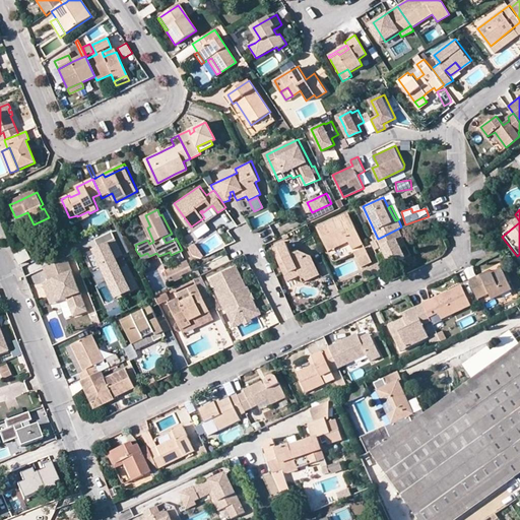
[(89,213),(88,211),(77,216),(80,221),(90,216),(89,213)]
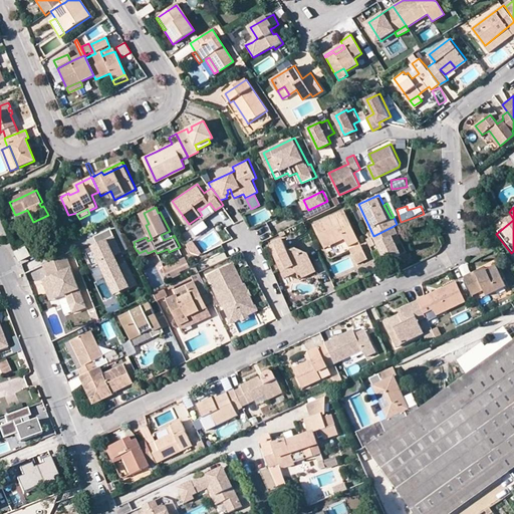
[(313,226),(322,245),(343,236),(345,240),(349,247),(359,242),(345,212),(313,226)]
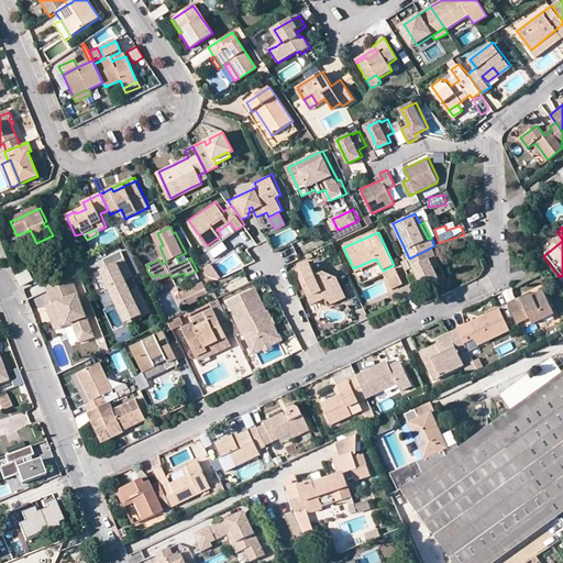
[(159,246),(163,245),(157,233),(154,235),(159,246)]
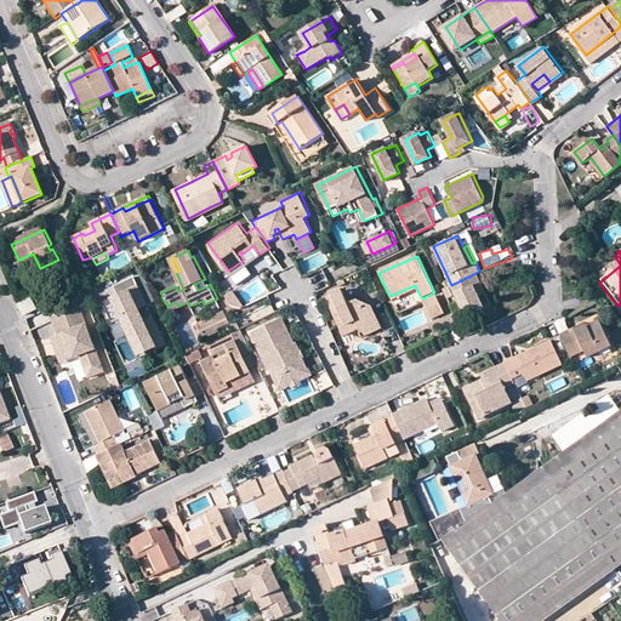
[(484,307),(478,296),(473,285),(480,283),(476,273),(451,285),(466,317),(484,307)]
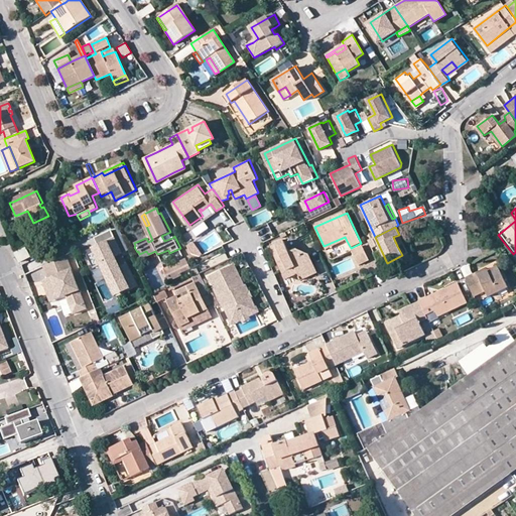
[(114,297),(139,285),(112,229),(95,238),(98,244),(90,248),(114,297)]
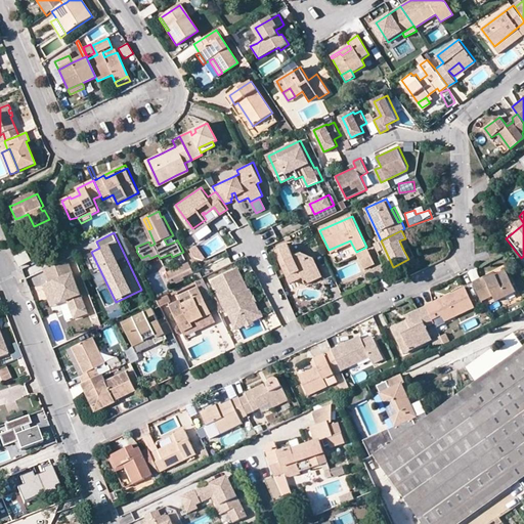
[(403,250),(409,247),(405,238),(399,241),(403,250)]
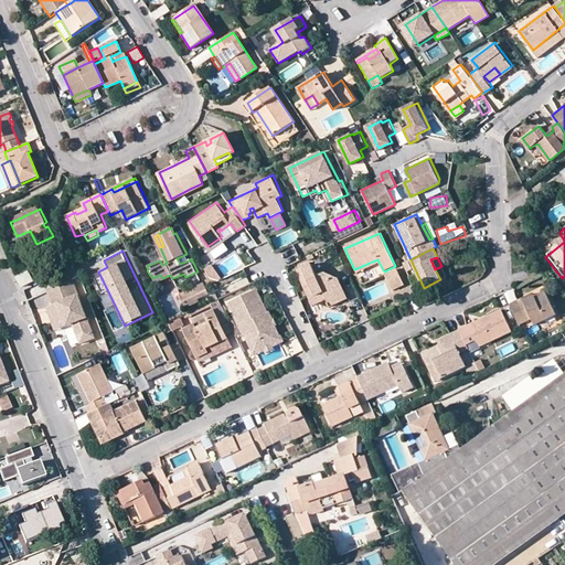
[(354,269),(356,274),(380,264),(377,259),(354,269)]
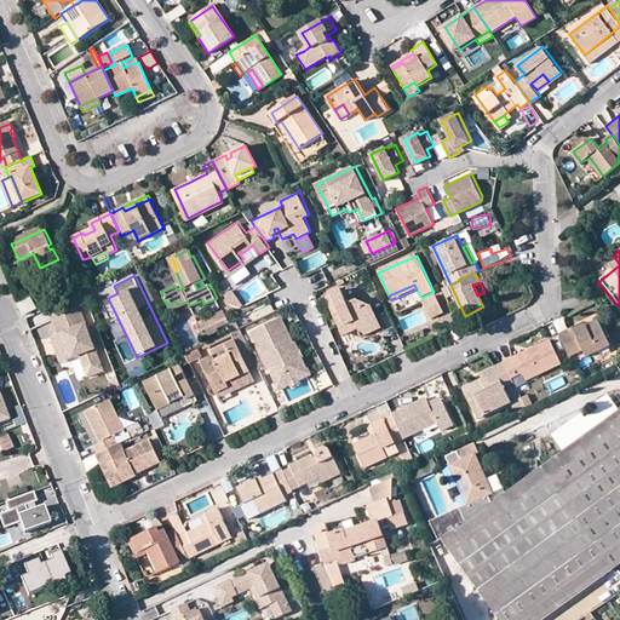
[(446,297),(453,294),(448,286),(442,288),(446,297)]
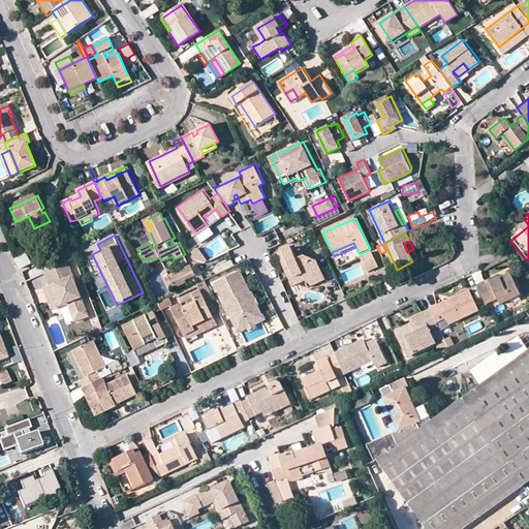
[(317,261),(306,256),(298,259),(297,256),(291,247),(278,253),(290,279),(303,273),(314,279),(323,275),(317,261)]
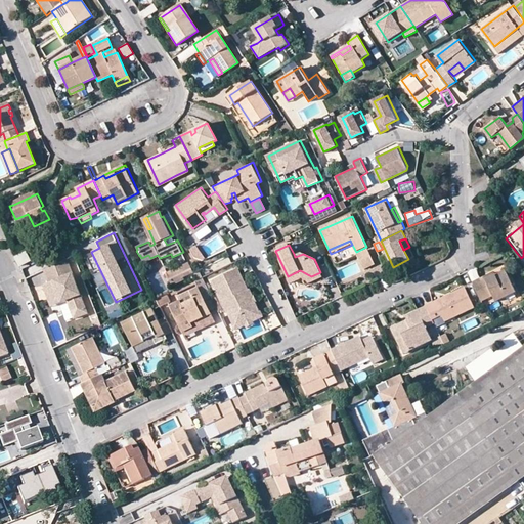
[(31,261),(26,252),(15,257),(19,266),(31,261)]
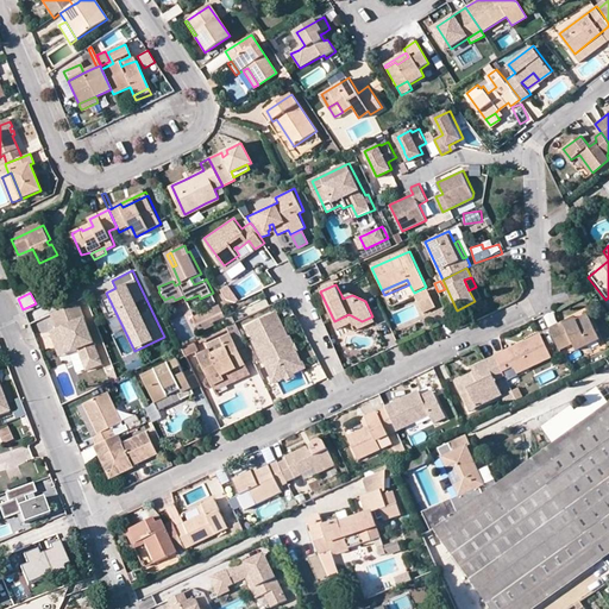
[(428,293),(416,297),(424,314),(435,308),(428,293)]
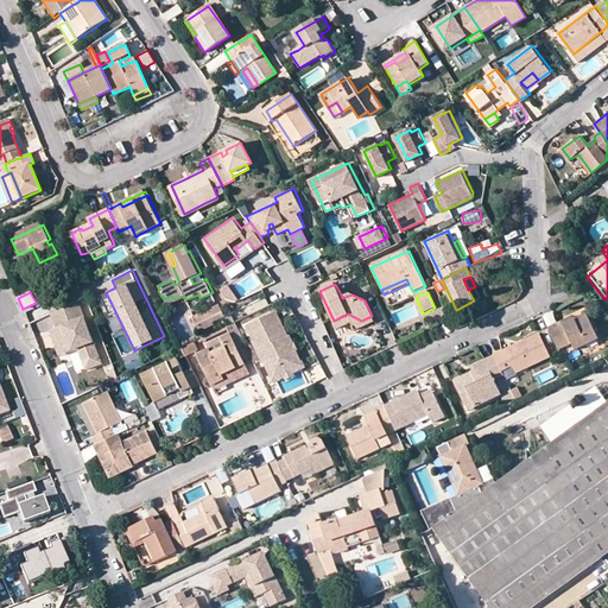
[(57,341),(67,337),(68,343),(64,344),(69,354),(80,349),(89,369),(105,363),(77,302),(50,314),(57,329),(52,330),(57,341)]
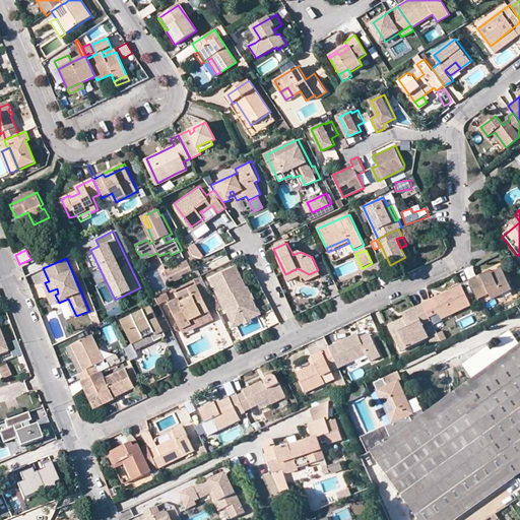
[(187,261),(180,264),(184,273),(191,270),(187,261)]
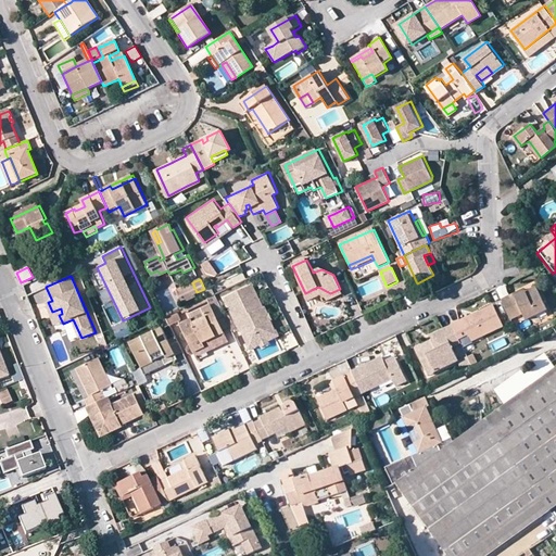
[(177,290),(181,300),(193,293),(197,292),(192,282),(179,288),(177,290)]
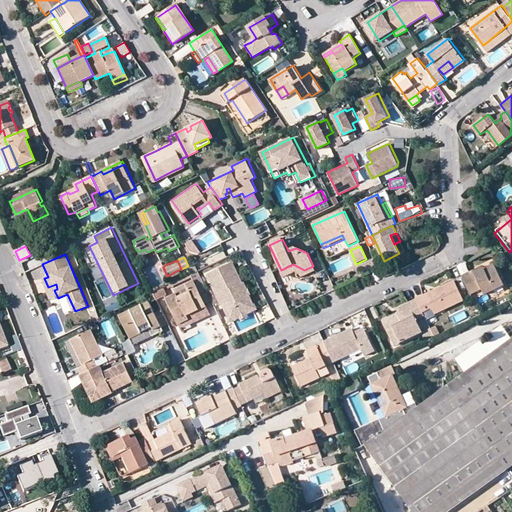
[(212,285),(223,307),(224,307),(229,317),(254,307),(251,301),(248,296),(245,297),(243,294),(248,291),(244,283),(243,284),(233,263),(208,275),(212,285)]
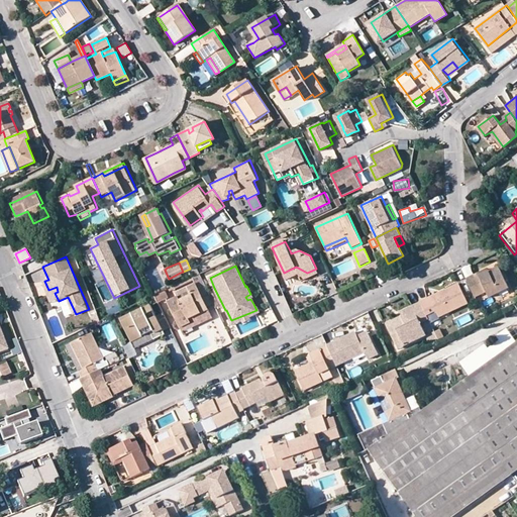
[(316,269),(307,273),(296,267),(284,273),(286,279),(297,274),(301,281),(318,274),(316,269)]
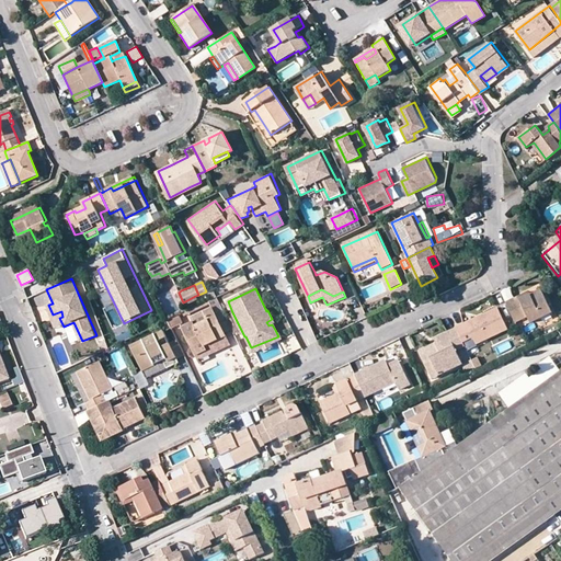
[(517,322),(529,317),(533,323),(553,313),(542,290),(531,296),(523,300),(521,297),(507,302),(517,322)]
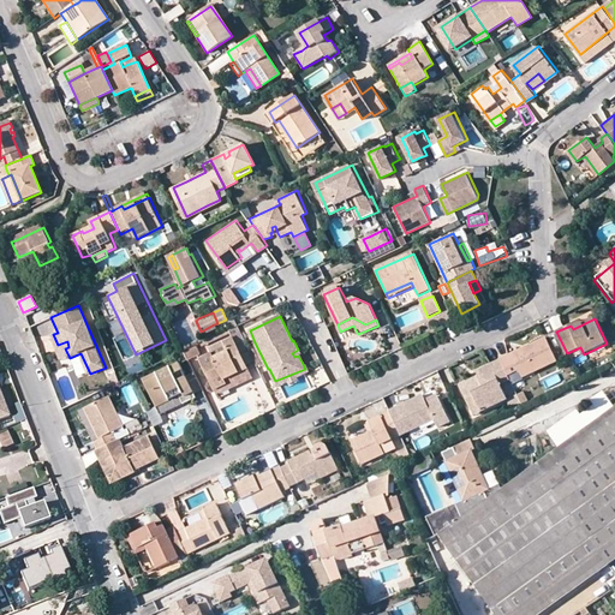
[(231,333),(233,338),(245,363),(254,359),(243,338),(237,324),(228,328),(231,333)]
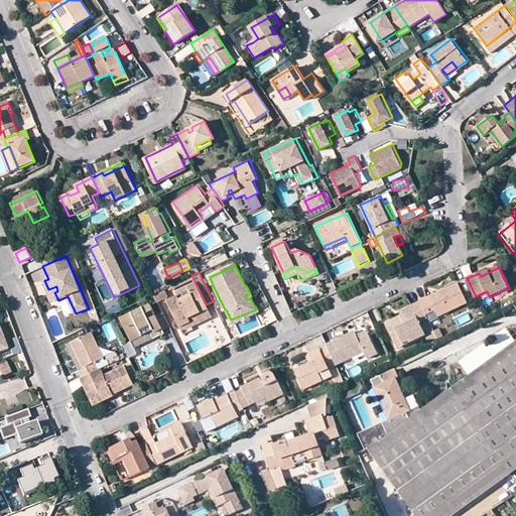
[(188,290),(191,295),(180,300),(178,296),(167,301),(180,328),(198,319),(196,314),(200,311),(208,308),(206,304),(196,283),(187,287),(188,290)]
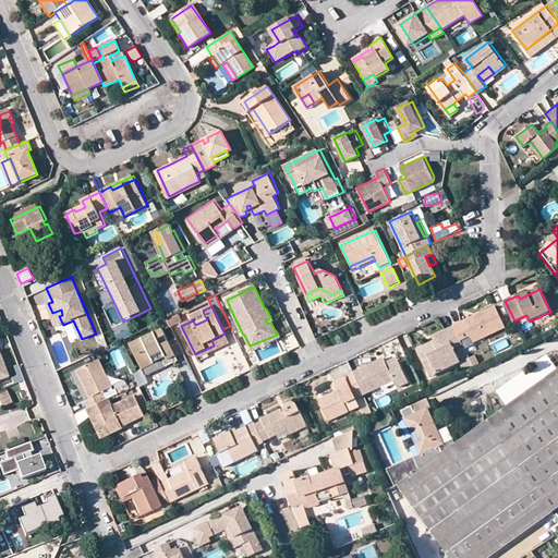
[(474,337),(477,343),(507,329),(496,307),(455,327),(455,328),(462,342),(474,337)]
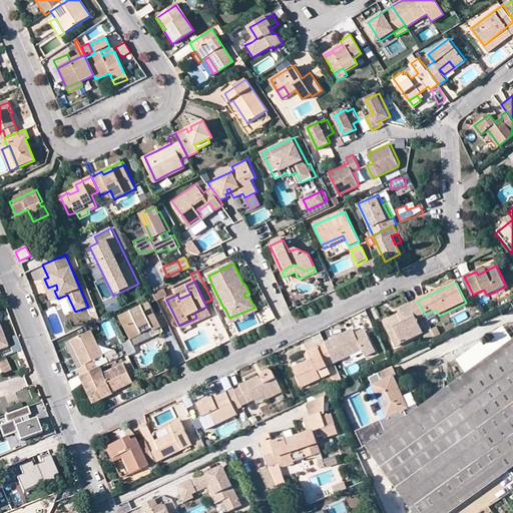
[(48,288),(46,289),(51,302),(58,299),(54,291),(57,290),(56,285),(48,288)]
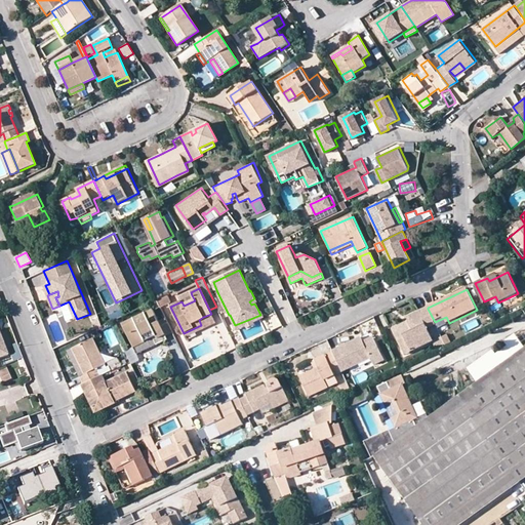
[(165,294),(157,298),(160,306),(160,307),(169,303),(165,294)]
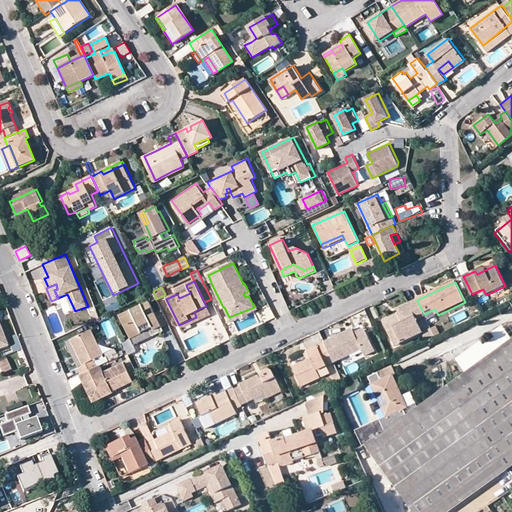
[(177,294),(179,298),(190,293),(187,288),(177,294)]
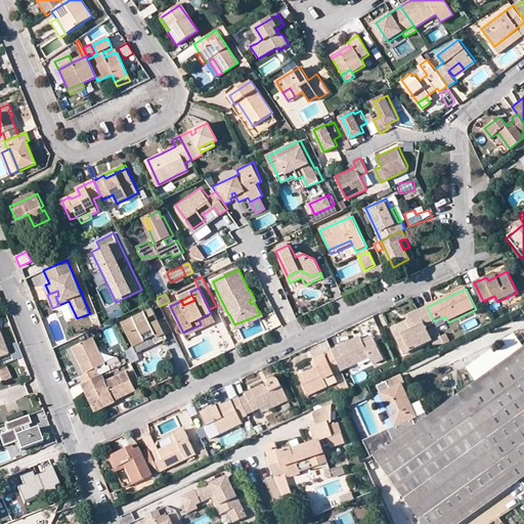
[(406,317),(407,321),(409,325),(406,326),(404,322),(393,329),(397,338),(402,335),(410,351),(433,340),(427,328),(435,324),(434,321),(427,308),(406,317)]
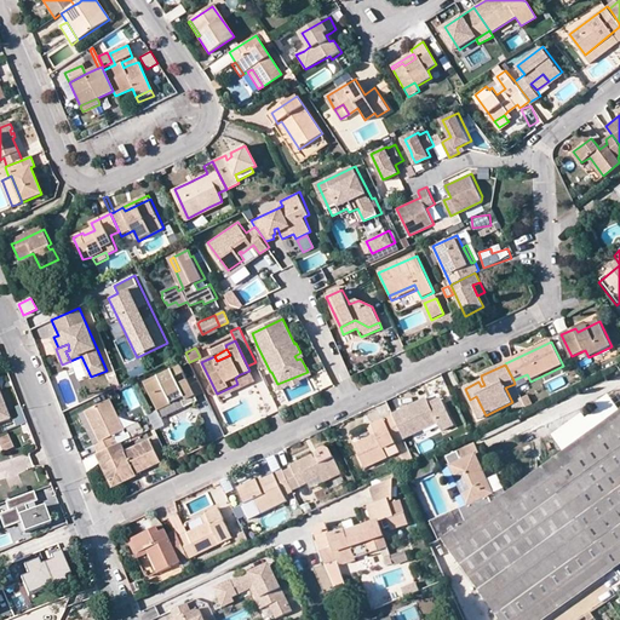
[(188,378),(182,367),(147,384),(161,415),(184,406),(197,400),(195,395),(188,378)]
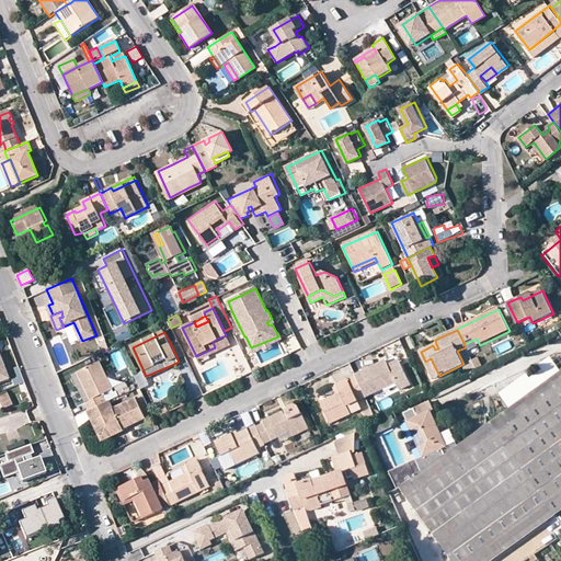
[(230,345),(226,335),(217,339),(220,345),(215,347),(216,352),(230,345)]
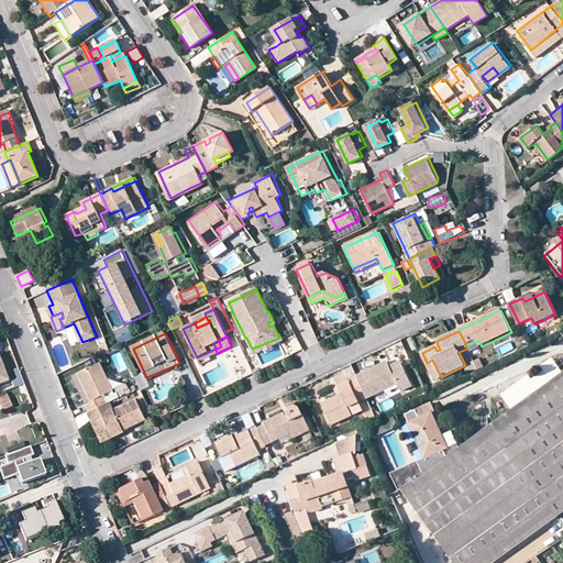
[(282,337),(279,338),(252,349),(251,350),(253,354),(255,353),(265,349),(266,352),(273,348),(273,345),(280,341),(283,341),(282,337)]
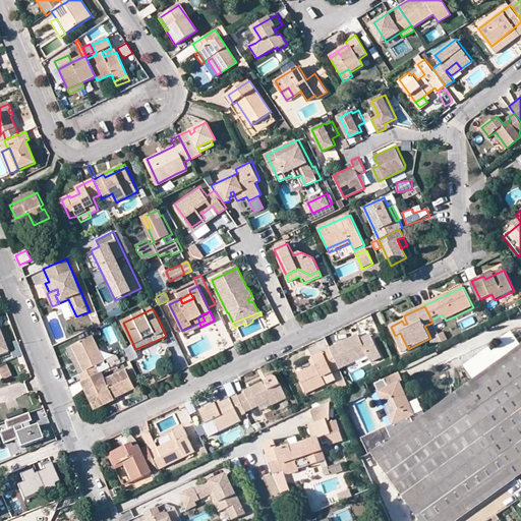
[(164,314),(158,317),(164,332),(171,329),(164,314)]
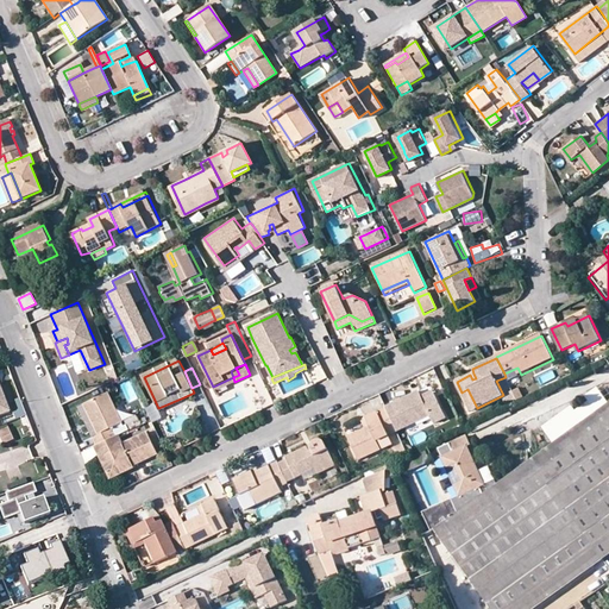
[(213,387),(214,391),(234,382),(233,377),(213,387)]
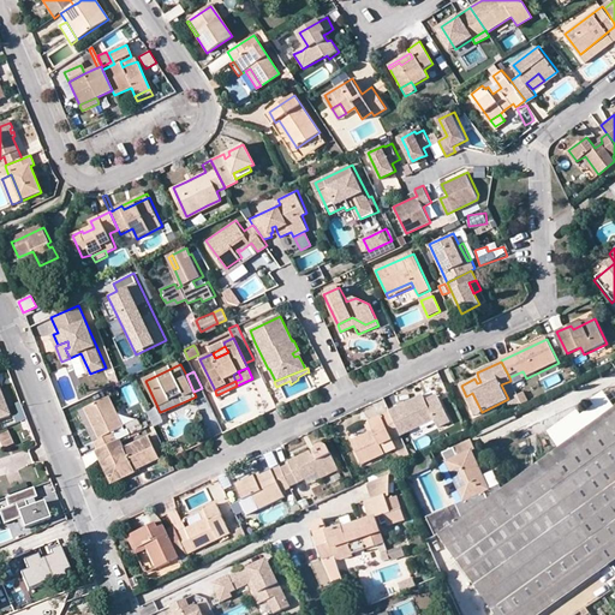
[(130,384),(121,387),(130,406),(137,402),(130,384)]
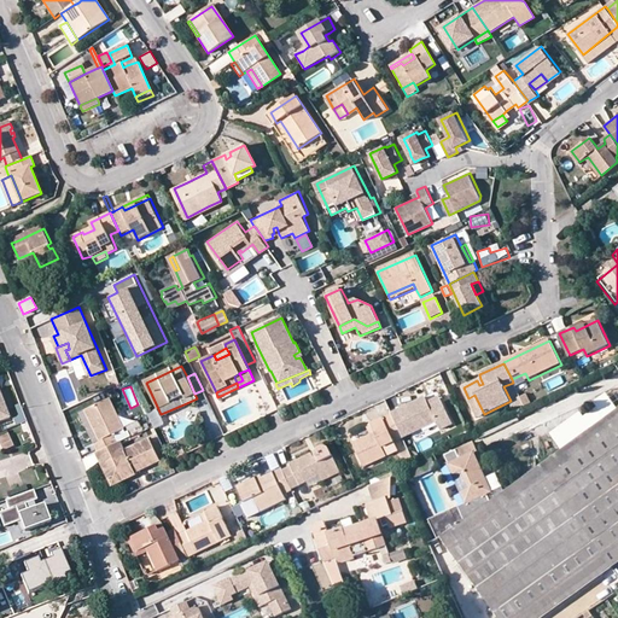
[(0,421),(11,417),(0,390),(0,421)]
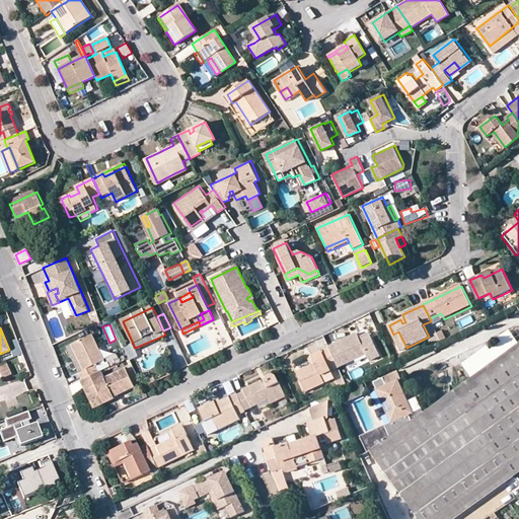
[(398,331),(393,335),(400,350),(406,348),(398,331)]
